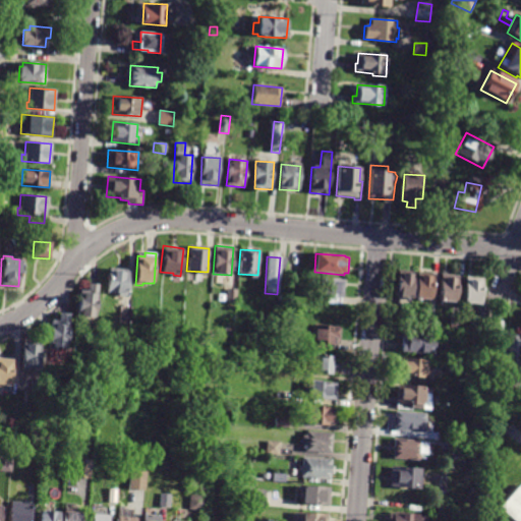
[(289,256),(301,258),(299,272),(286,270),(288,256),(289,256)]
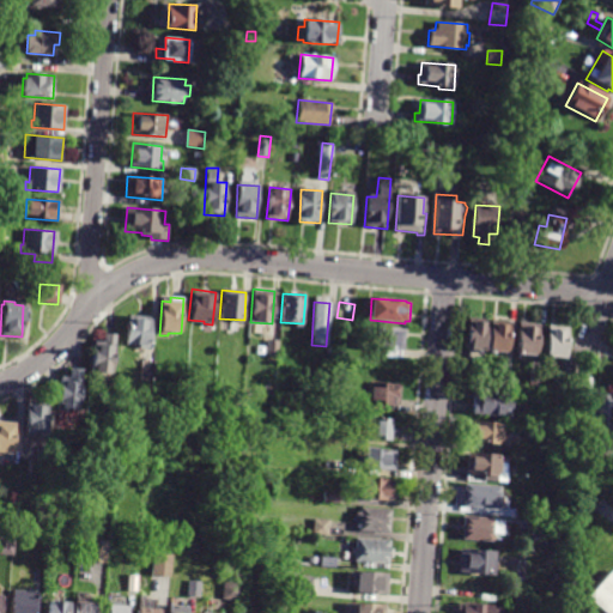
[(151,317),(150,350),(140,349),(140,346),(126,345),(128,316),(151,317)]
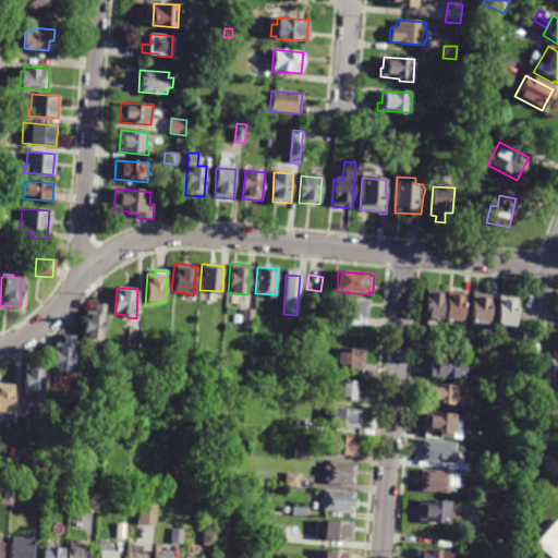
[(443,320),(438,320),(437,327),(426,326),(427,318),(425,318),(424,314),(424,310),(426,306),(427,291),(446,292),(443,320)]
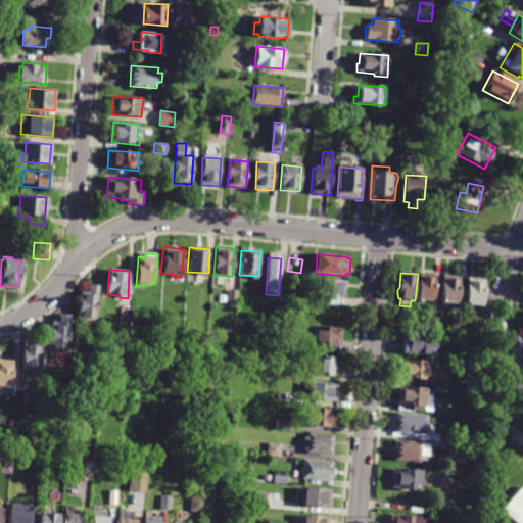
[(435,275),(433,301),(416,300),(419,273),(435,275)]
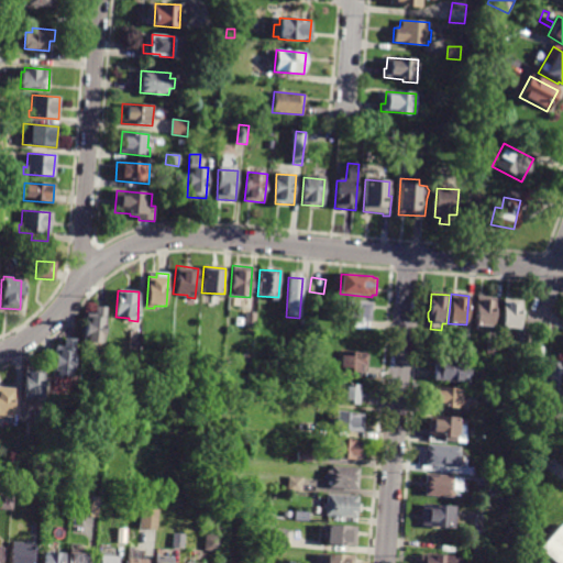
[(475,324),(477,297),(496,298),(494,327),(475,324)]
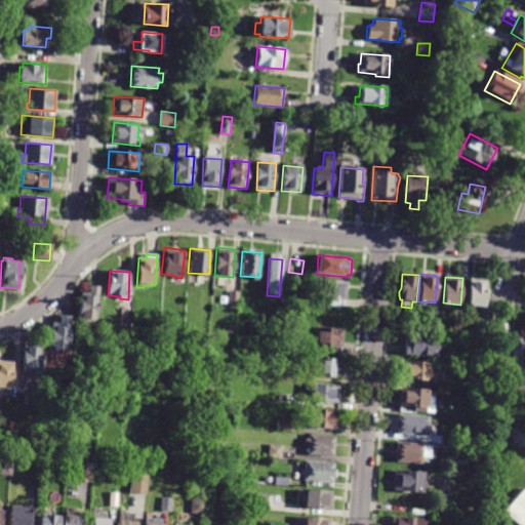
[(467,309),(469,279),(487,281),(485,307),(478,306),(477,310),(467,309)]
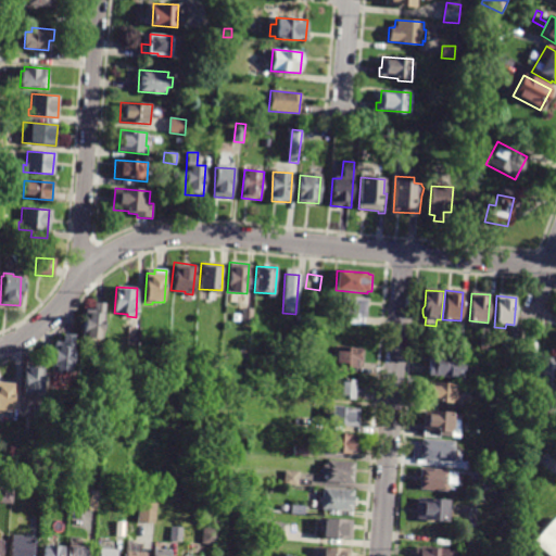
[(366,299),(365,318),(364,318),(363,324),(351,324),(351,317),(339,316),(341,297),(366,299)]
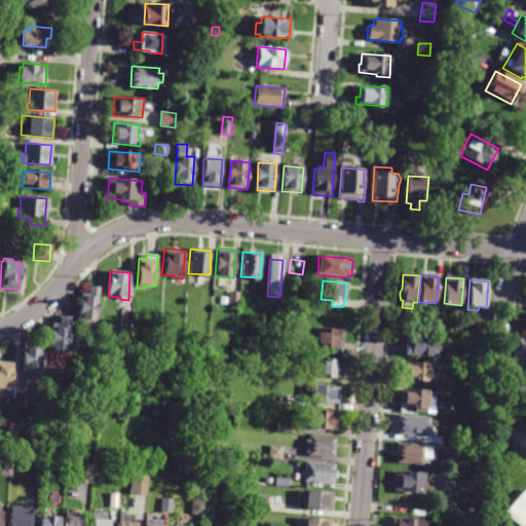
[(100,288),(97,321),(86,321),(86,323),(79,323),(81,294),(89,294),(89,287),(100,288)]
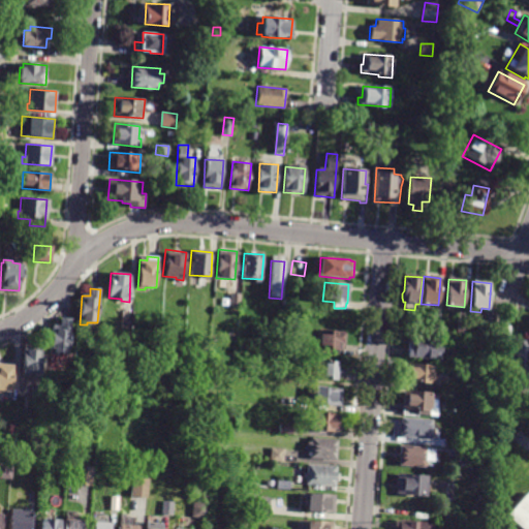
[(240,293),(239,308),(229,307),(231,292),(240,293)]
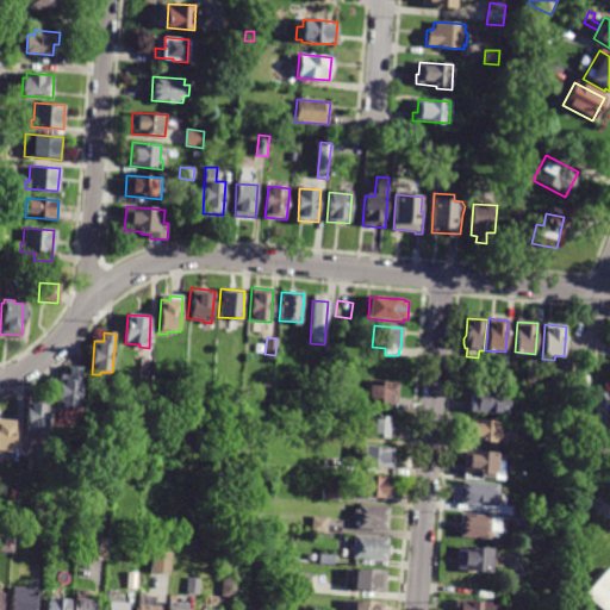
[(141,359),(153,359),(151,379),(139,378),(141,359)]
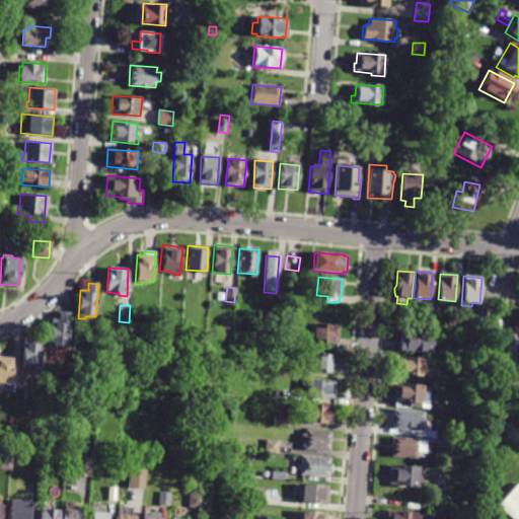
[(70,314),(67,347),(57,346),(56,350),(49,349),(52,318),(59,319),(60,313),(70,314)]
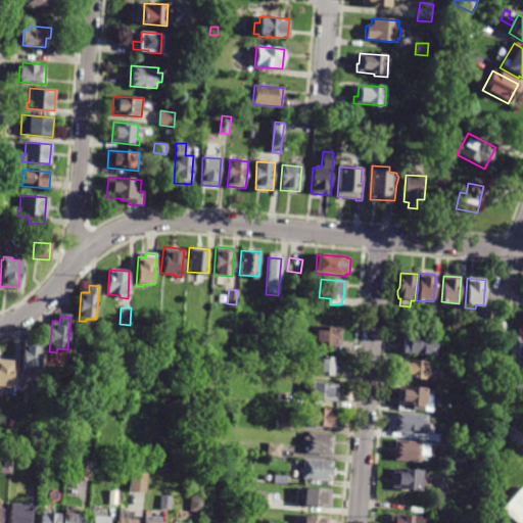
[(455,319),(462,319),(460,335),(450,334),(453,318),(455,319)]
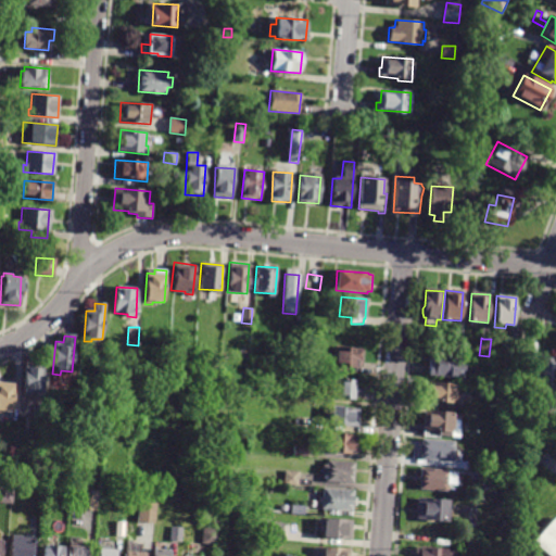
[(458,339),(466,340),(463,355),(455,353),(457,339),(458,339)]
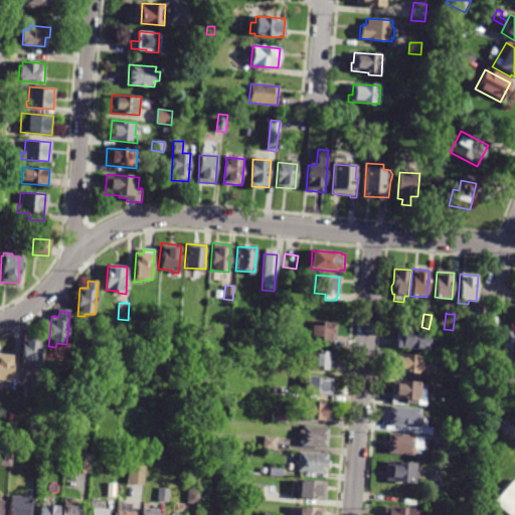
[(309,340),(310,322),(337,324),(335,342),(309,340)]
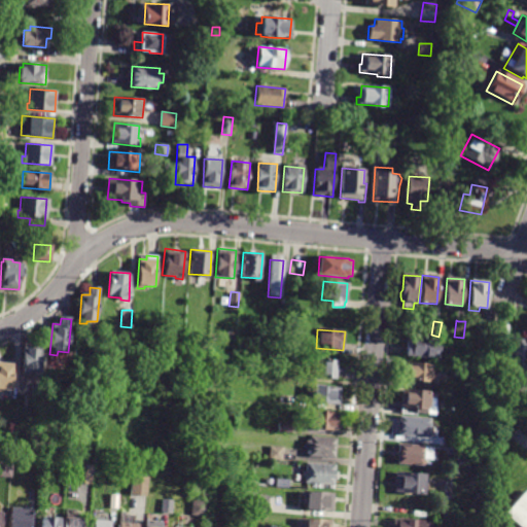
[(273,338),(273,348),(264,348),(265,337),(273,338)]
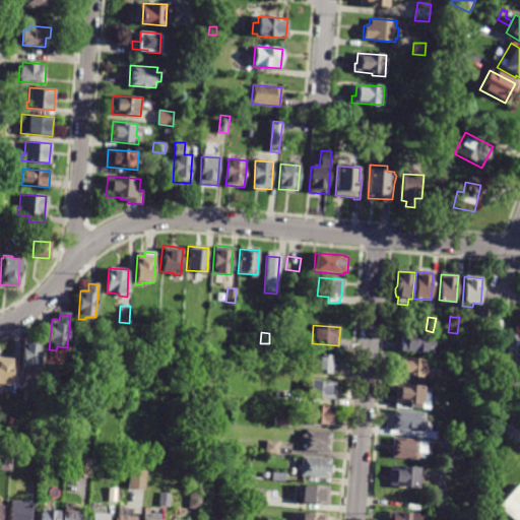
[(436,336),(434,354),(401,351),(403,333),(436,336)]
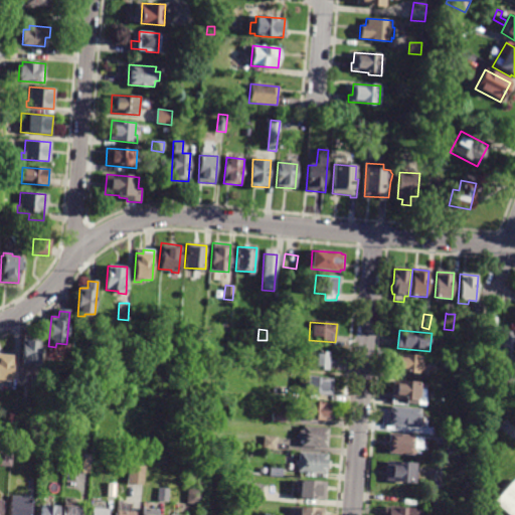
[(514,338),(513,369),(504,369),(504,366),(491,365),(492,337),(500,337),(501,332),(509,333),(509,338),(514,338)]
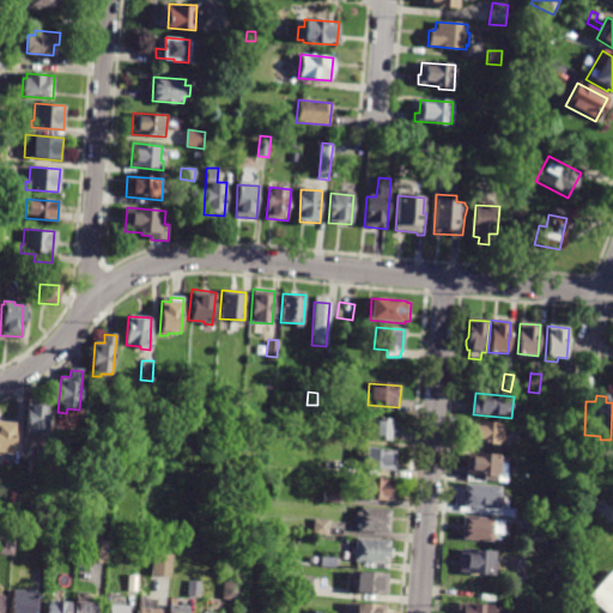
[(48,404),(46,434),(36,434),(36,436),(25,436),(28,402),(48,404)]
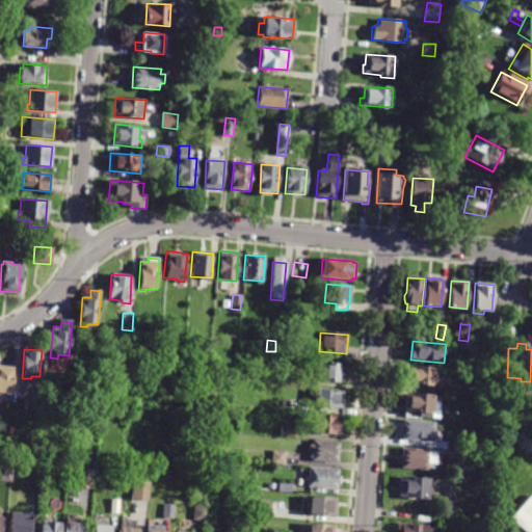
[(341,365),(340,383),(323,382),(323,375),(325,375),(325,364),(341,365)]
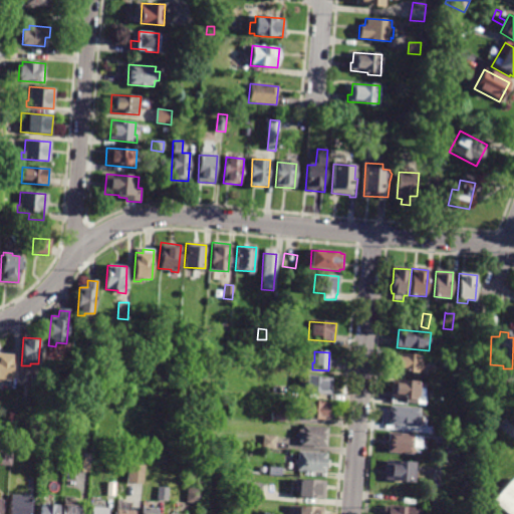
[(0,353),(13,354),(11,381),(1,380),(1,382),(0,382),(0,353)]
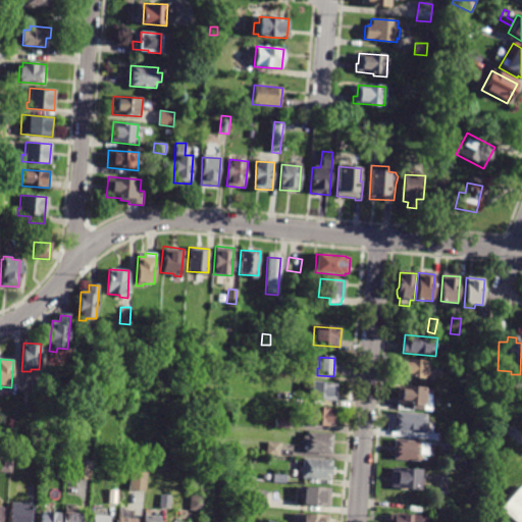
[(432,368),(437,369),(436,380),(401,377),(402,360),(432,362),(432,368)]
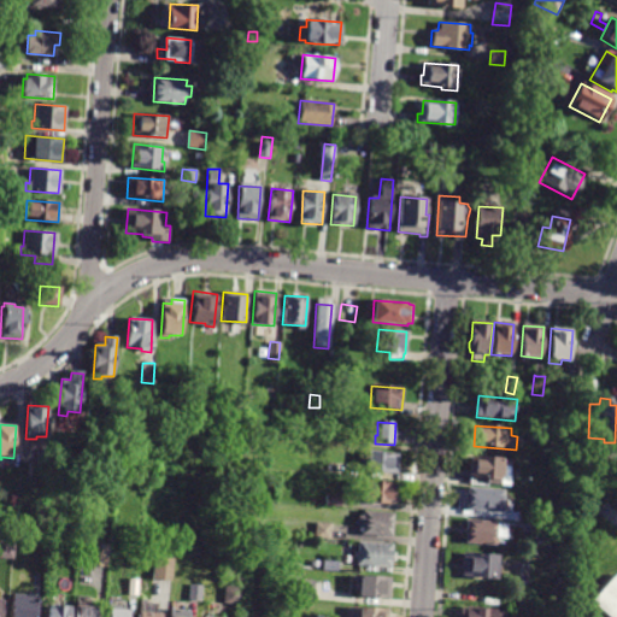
[(51,450),(50,466),(39,465),(40,450),(51,450)]
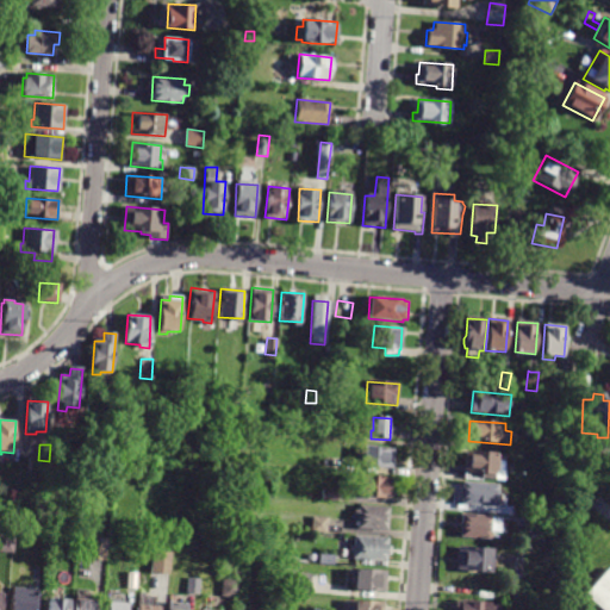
[(393,450),(392,470),(365,467),(365,462),(355,461),(356,450),(366,452),(367,448),(393,450)]
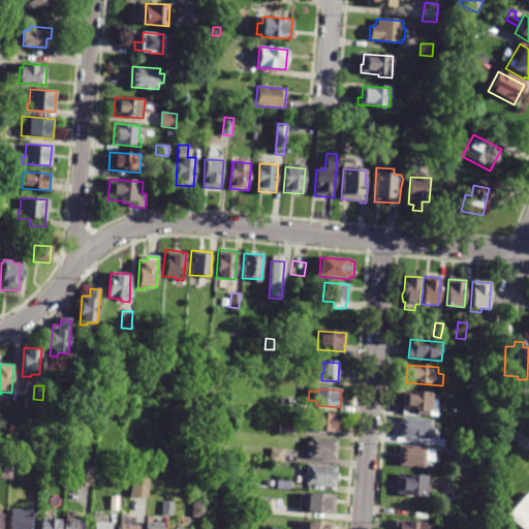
[(403,410),(405,392),(437,395),(435,413),(403,410)]
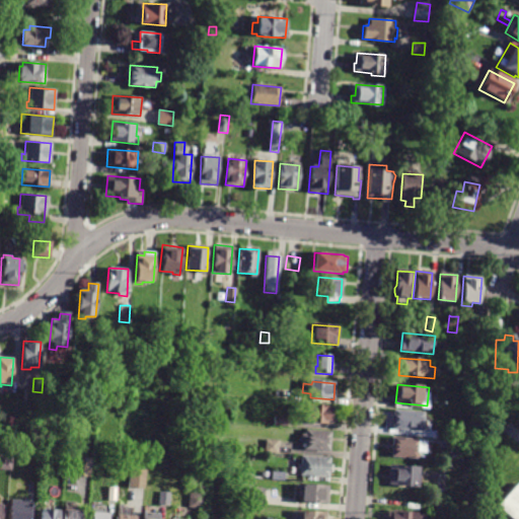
[(136,385),(135,395),(128,394),(129,385),(136,385)]
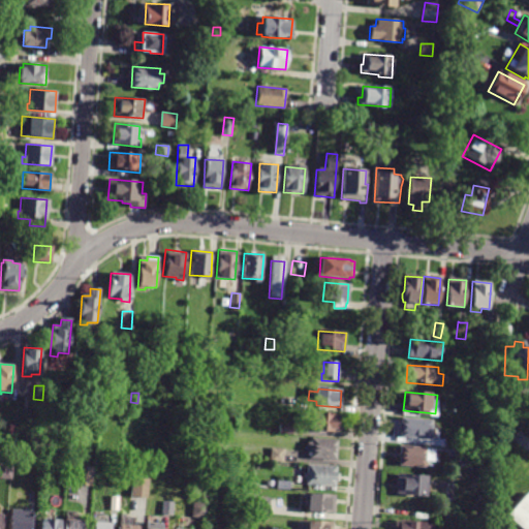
[(293,397),(293,407),(280,406),(281,396),(293,397)]
